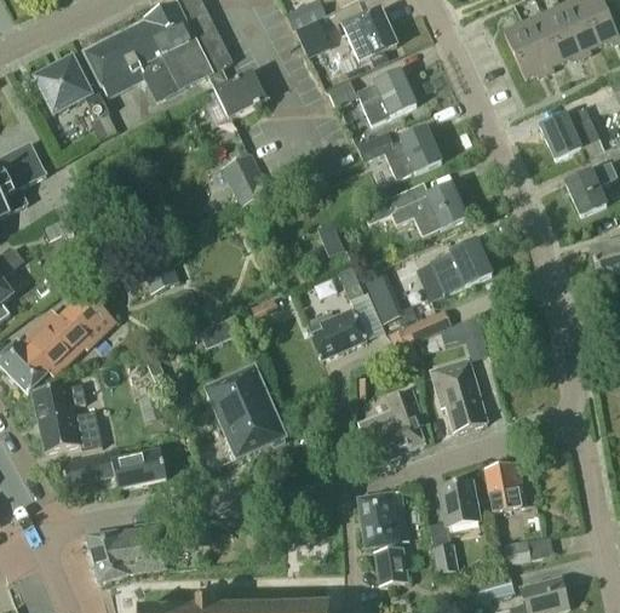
[(156,101),(208,75),(223,67),(224,66),(224,64),(231,61),(201,0),(189,0),(178,0),(176,1),(176,3),(145,18),(147,19),(85,51),(108,96),(139,80),(142,85),(147,82),(156,101)]
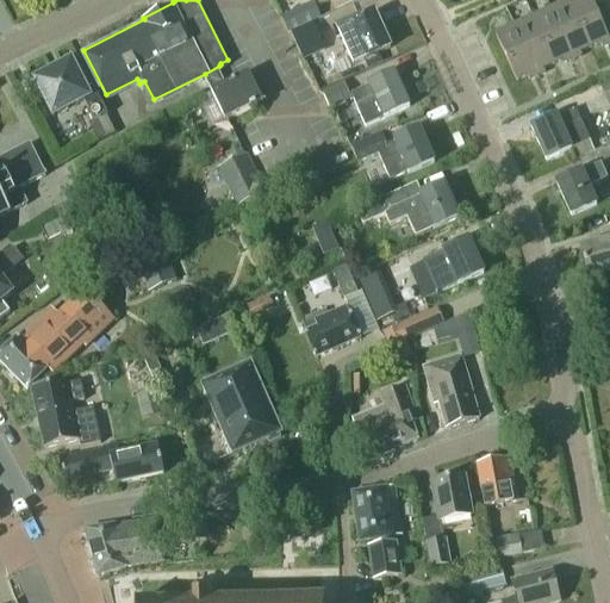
[(302,0),(281,10),(288,26),(321,11),(315,0),(302,0)]
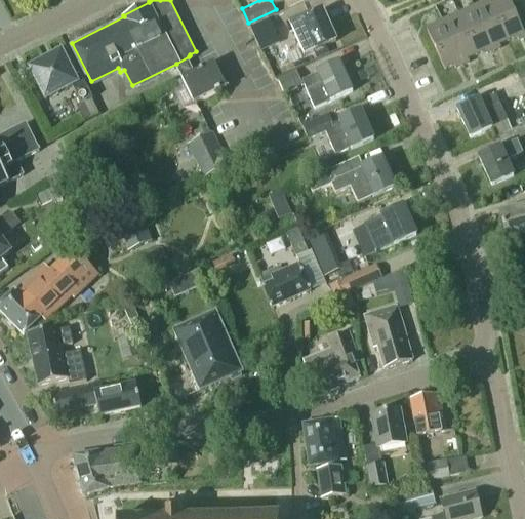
[(498,40),(508,36),(492,0),(476,0),(474,1),(493,46),(500,43),(498,40)]
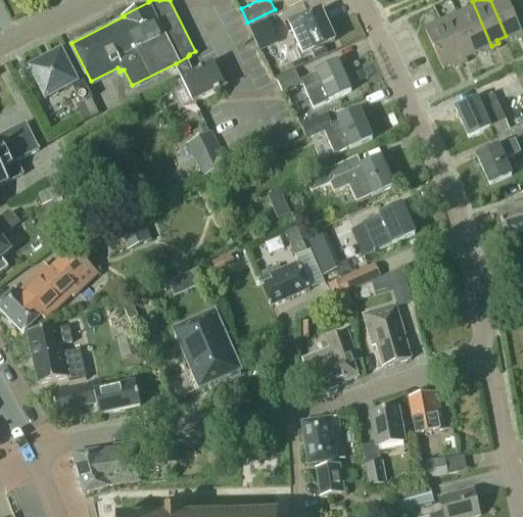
[(490,0),(506,36),(515,32),(517,35),(522,32),(522,30),(509,0),(490,0)]
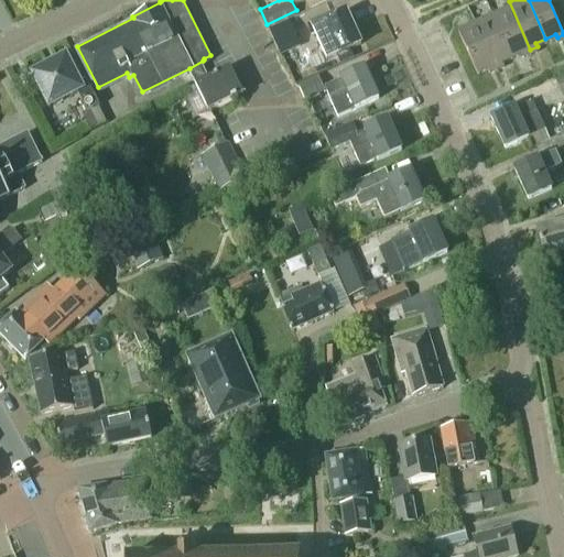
[(523,53),(530,50),(509,1),(491,10),(511,54),(521,48),(523,53)]
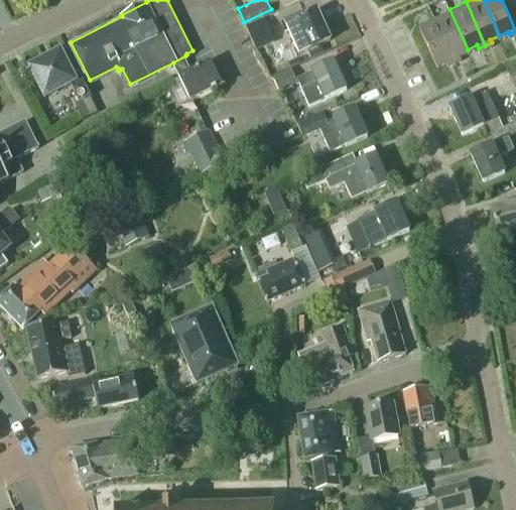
[(317,8),(309,11),(306,5),(283,15),(299,49),(331,35),(317,8)]
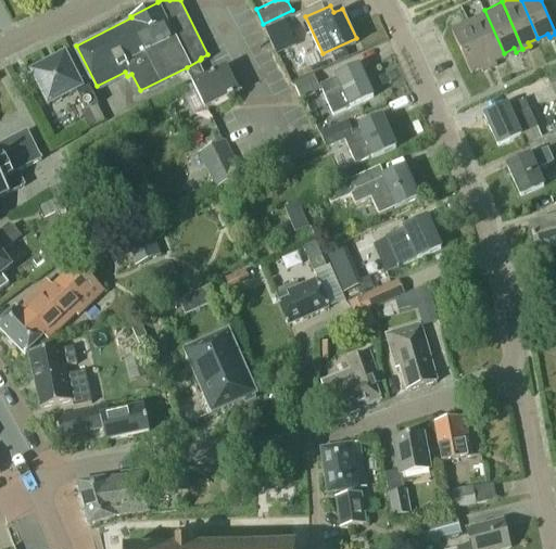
[(495,56),(504,53),(484,10),(468,16),(490,64),(496,61),(495,56)]
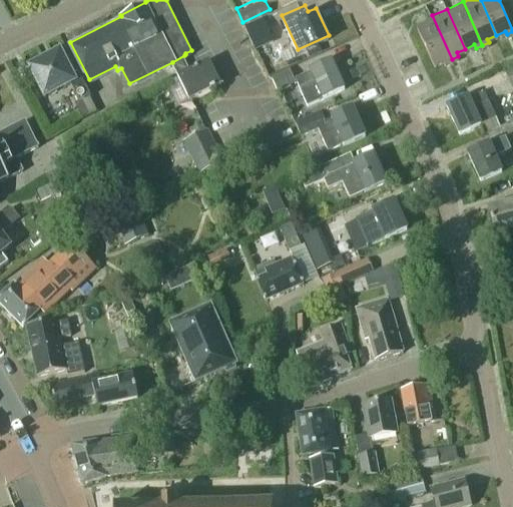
[(264,13),(243,22),(253,43),(274,34),(264,13)]
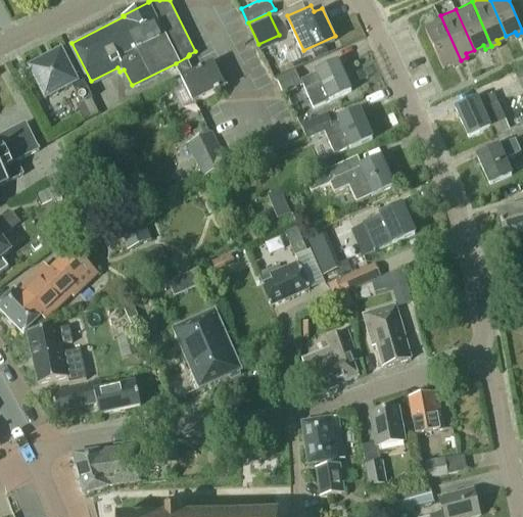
[(454,63),(461,60),(440,15),(424,22),(442,63),(453,59),(454,63)]
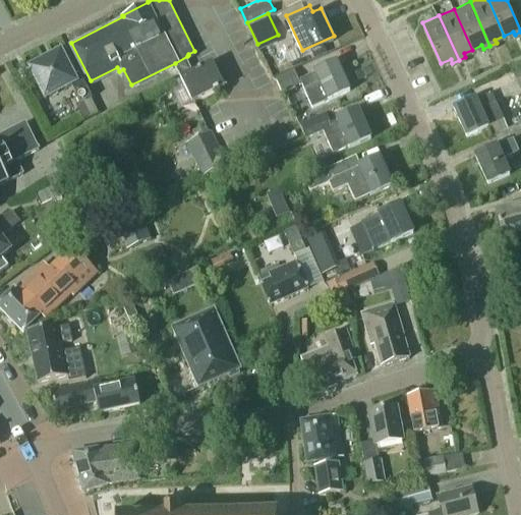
[(72,60),(69,62),(61,47),(30,63),(46,96),(72,81),(81,99),(93,93),(80,69),(77,70),(72,60)]
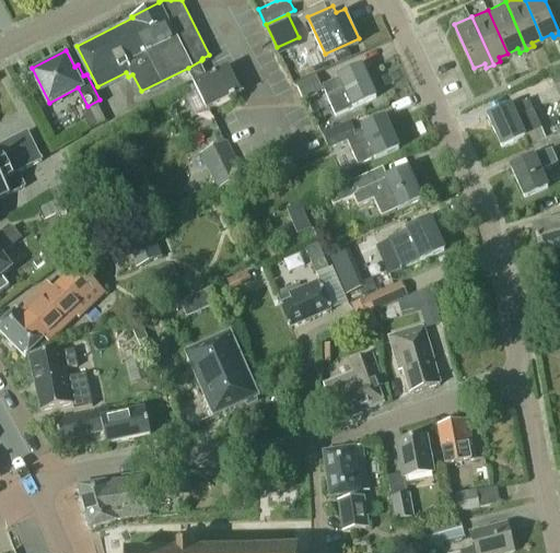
[(201,60),(188,68),(207,105),(242,89),(229,62),(207,73),(201,60)]
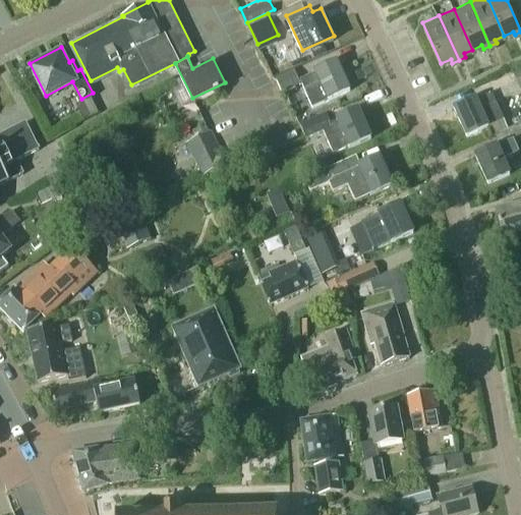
[(311,103),(313,102),(349,86),(336,57),(314,67),(314,69),(300,75),(311,103)]
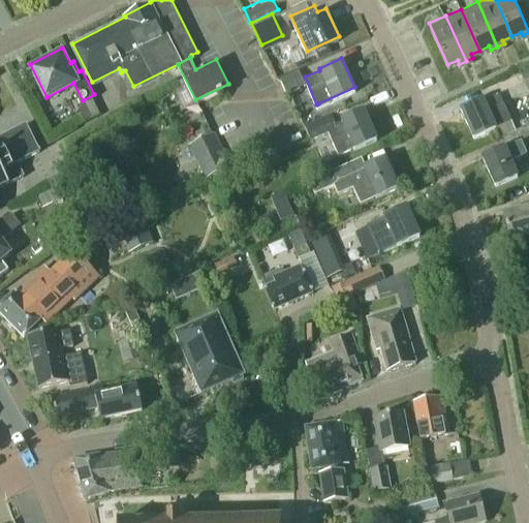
[(528,64),(520,69),(528,90),(528,64)]
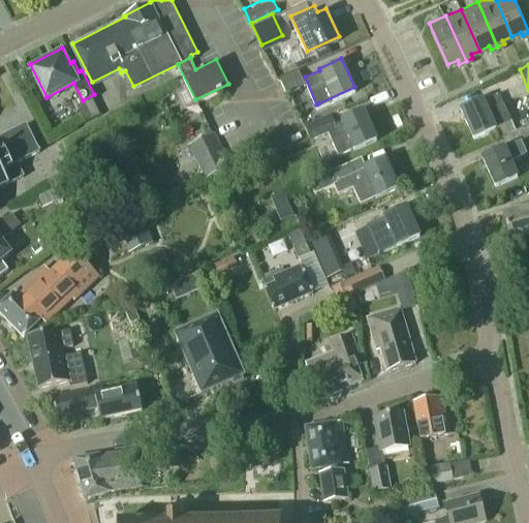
[(299,66),(279,74),(286,89),(305,81),(299,66)]
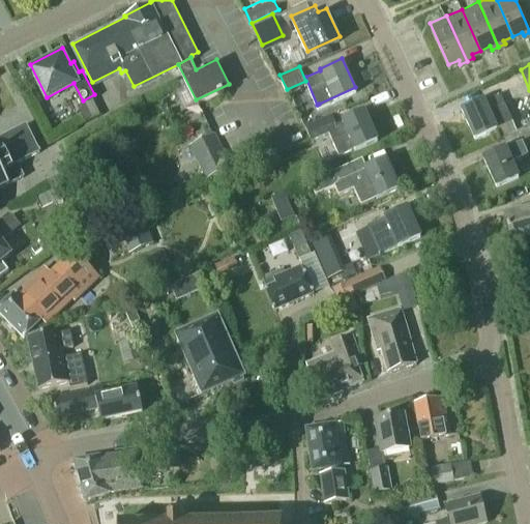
[(483,96),(483,95),(462,105),(475,135),(496,124),(500,133),(516,125),(500,89),(483,96)]
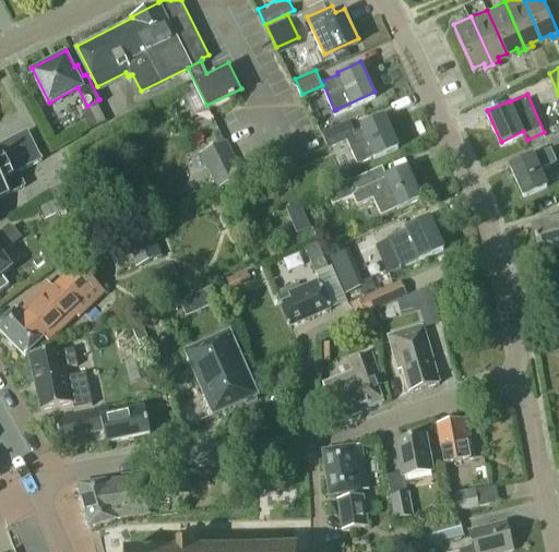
[(94,122),(106,116),(98,102),(87,108),(94,122)]
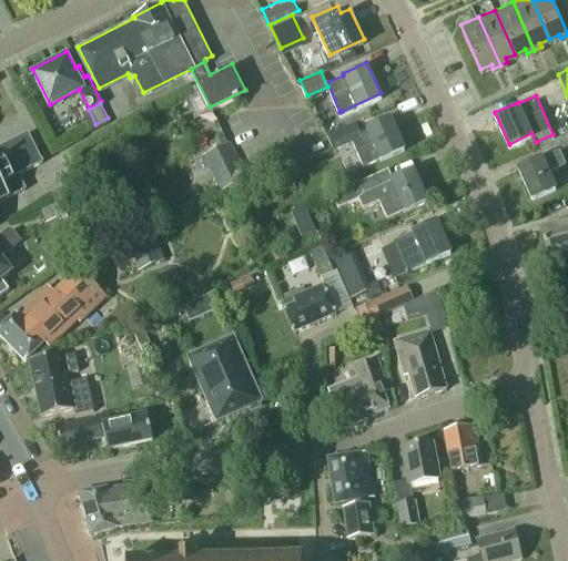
[(379,156),(381,156),(404,145),(389,114),(365,125),(365,126),(359,129),(355,118),(327,130),(334,145),(352,138),(363,162),(378,155),(379,156)]
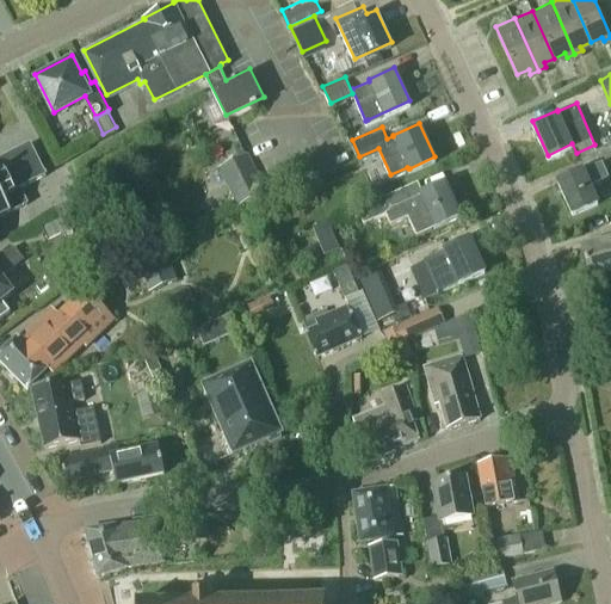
[(0,214),(11,209),(10,208),(29,198),(20,184),(47,171),(30,137),(0,153),(0,214)]
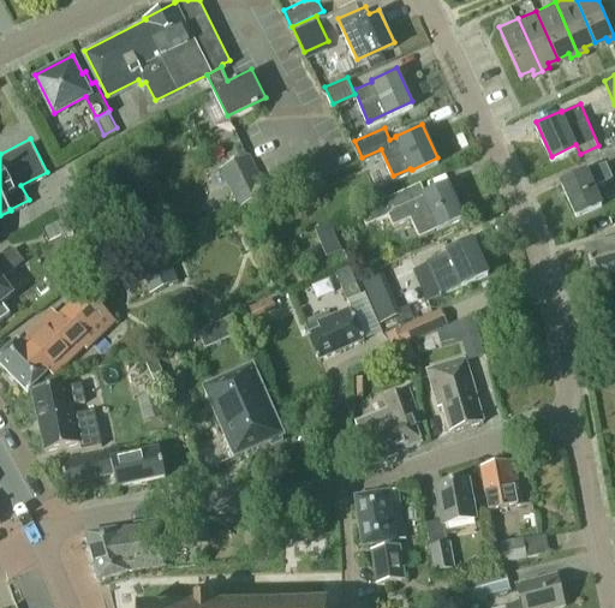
[(219,164),(238,203),(268,189),(249,149),(219,164)]
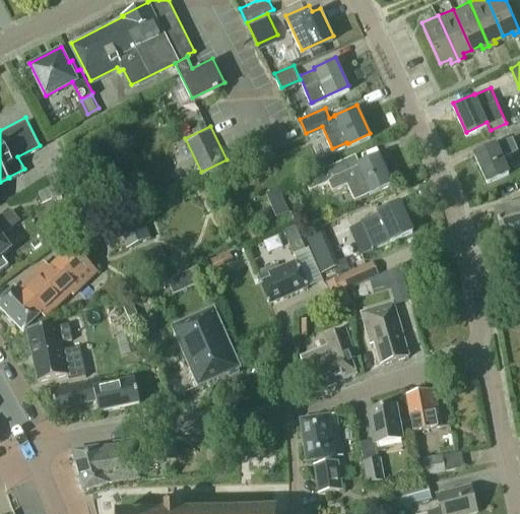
[(498,141),(497,140),(474,150),(486,179),(510,169),(502,151),(516,145),(511,135),(498,141)]
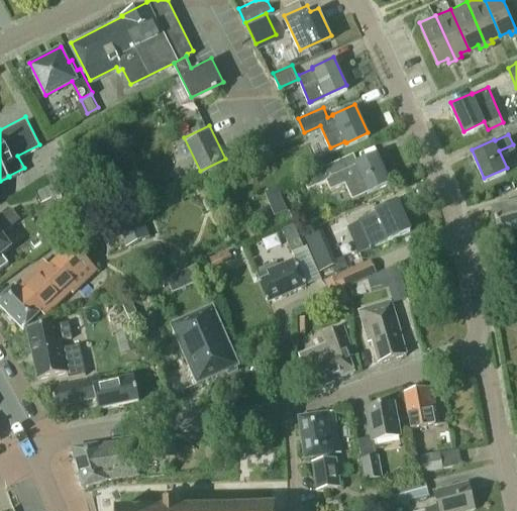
[(345,180),(352,196),(389,180),(376,150),(354,161),(354,162),(343,167),(339,157),(301,174),(307,186),(326,178),(330,187),(345,180)]
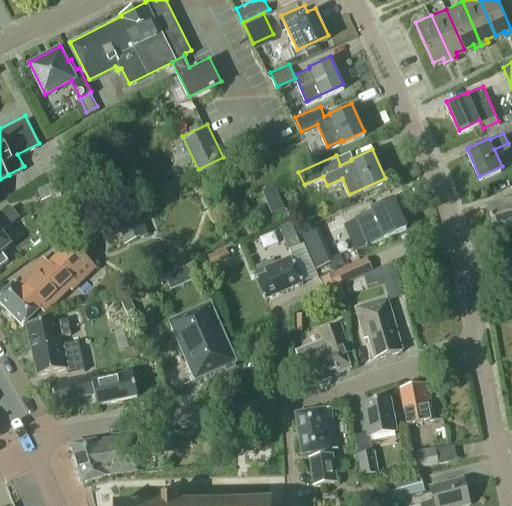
[(79,179),(68,158),(46,169),(50,179),(35,186),(41,198),(79,179)]
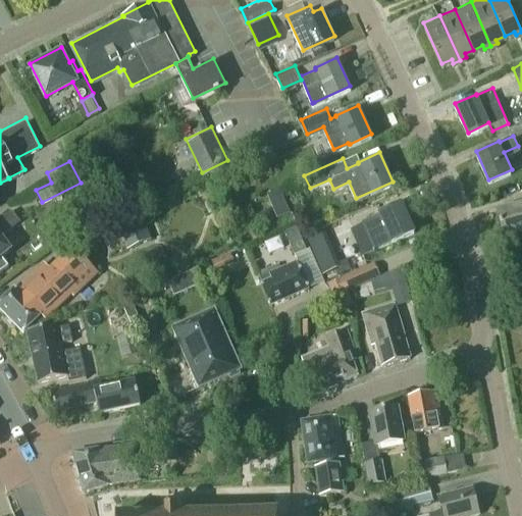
[(223,192),(236,193),(237,174),(224,173),(223,192)]
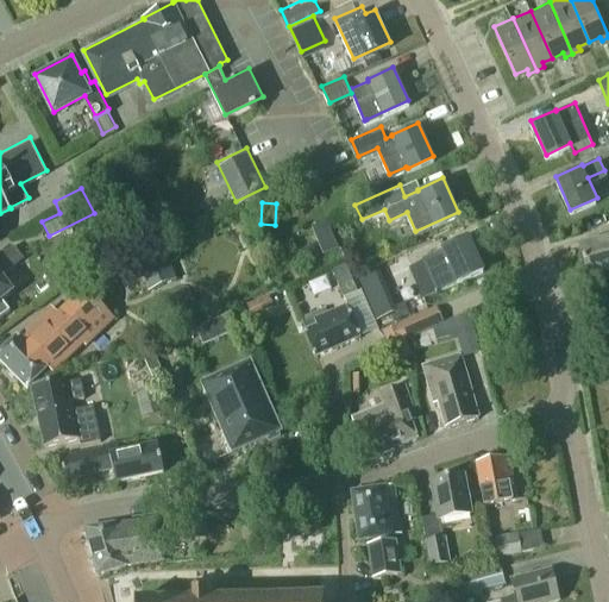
[(437,288),(440,286),(483,267),(468,233),(421,254),(437,288)]
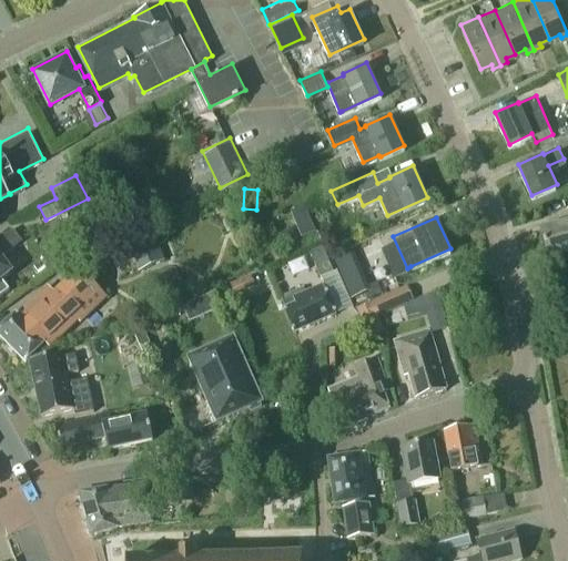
[(549,253),(567,247),(567,217),(541,226),(549,253)]
